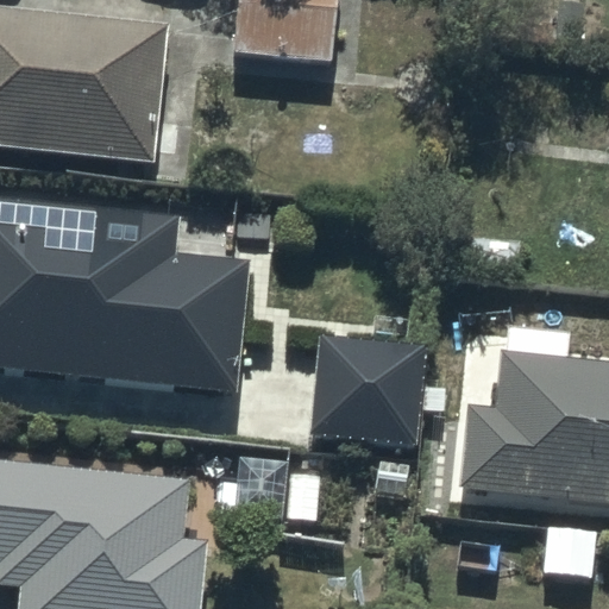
[(337,0),(240,0),(236,54),(332,62),(337,0)]
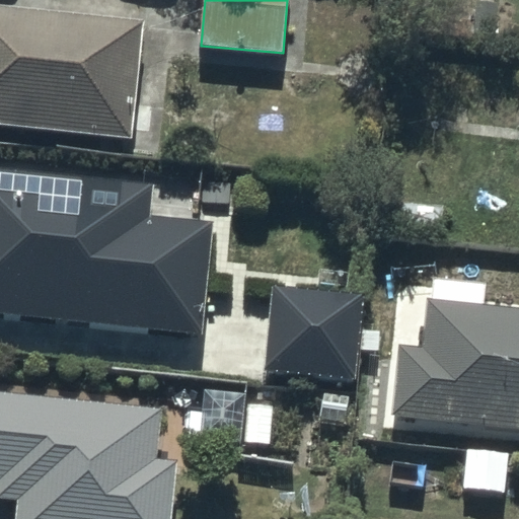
[(0,126),(135,139),(137,125),(151,126),(154,99),(139,97),(147,22),(0,7),(0,126)]
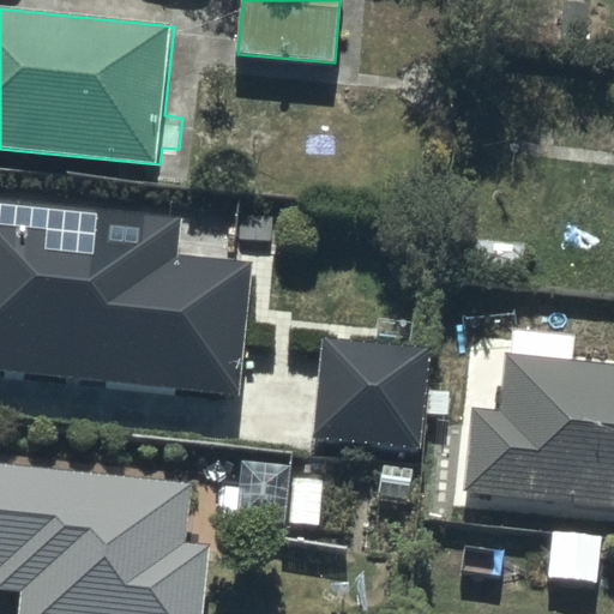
[(0,202),(0,371),(246,397),(259,266),(182,259),(186,222),(0,202)]
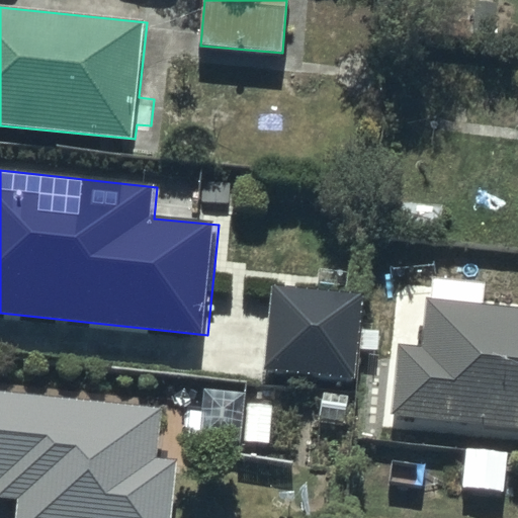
[(324,376),(350,379),(358,380),(366,295),(274,286),(265,371),(324,376)]
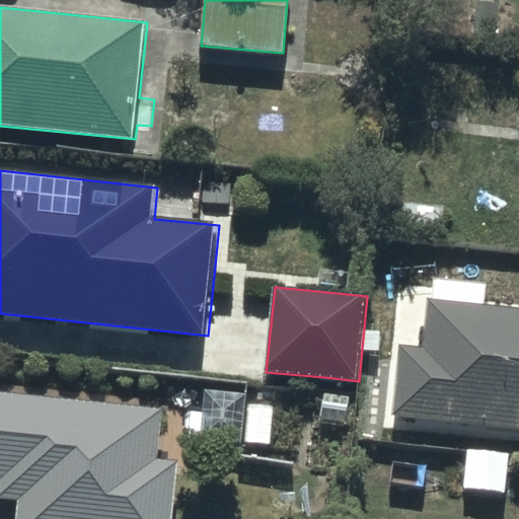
[(400,345),(392,415),(518,429),(518,307),(431,298),(425,348),(400,345)]
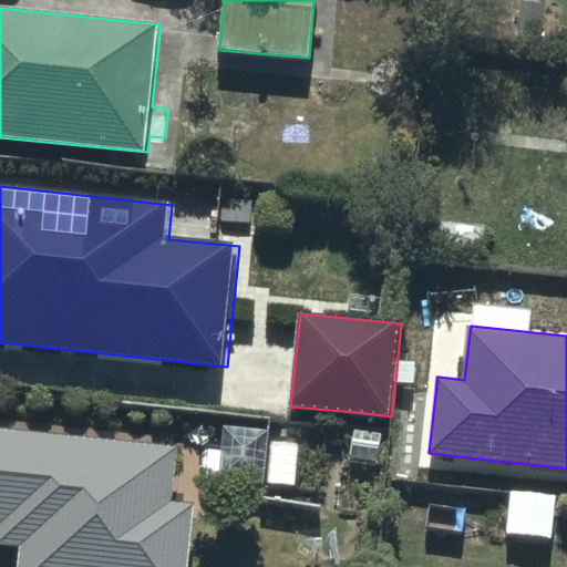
[(177,446),(0,426),(0,542),(20,544),(18,566),(187,566),(195,502),(171,500),(177,446)]
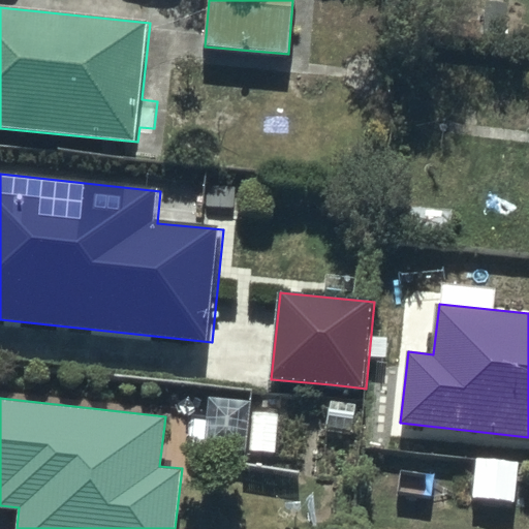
All buildings are outlined.
